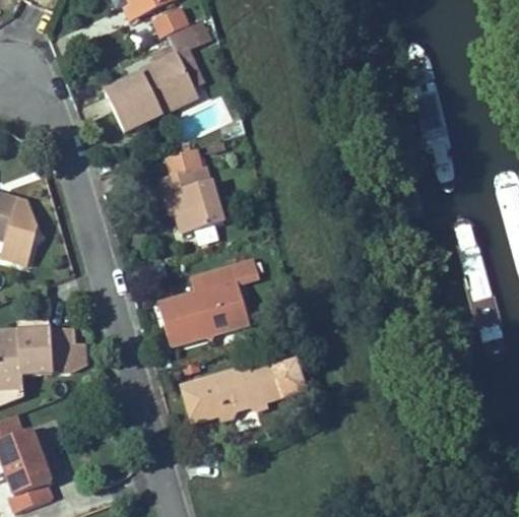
[(130,4),(128,0),(110,0),(116,11),(124,7),(130,4)]
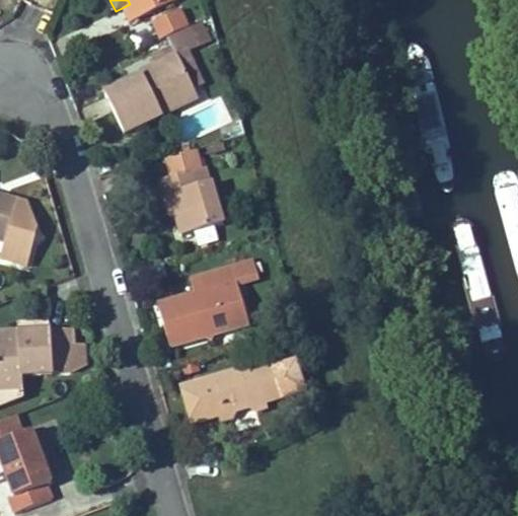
[(128,0),(130,4),(124,7),(131,20),(173,0),(128,0)]
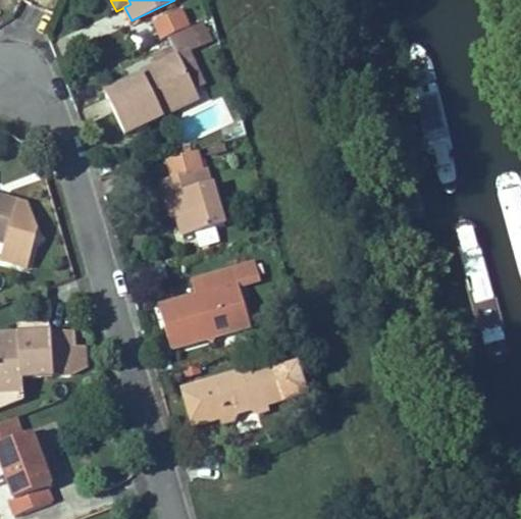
[(189,24),(180,7),(152,21),(160,38),(189,24)]
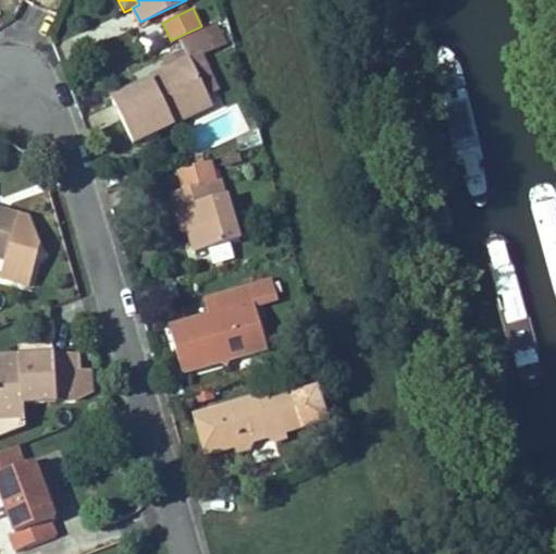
[(151,82),(112,100),(133,143),(173,122),(169,113),(208,95),(190,59),(202,52),(212,48),(202,28),(178,39),(185,52),(165,61),(168,66),(149,76),(151,82)]
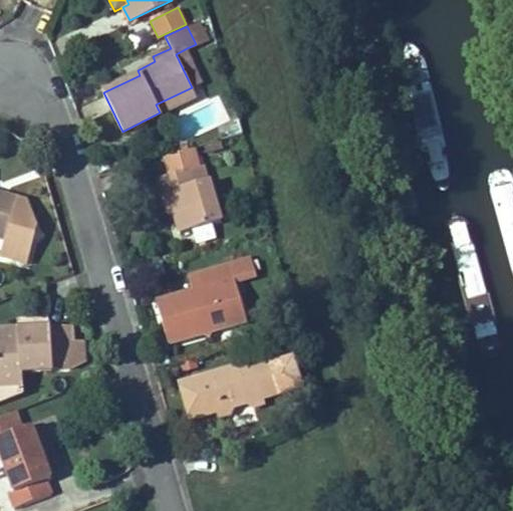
[(187,48),(176,54),(192,87),(203,81),(187,48)]
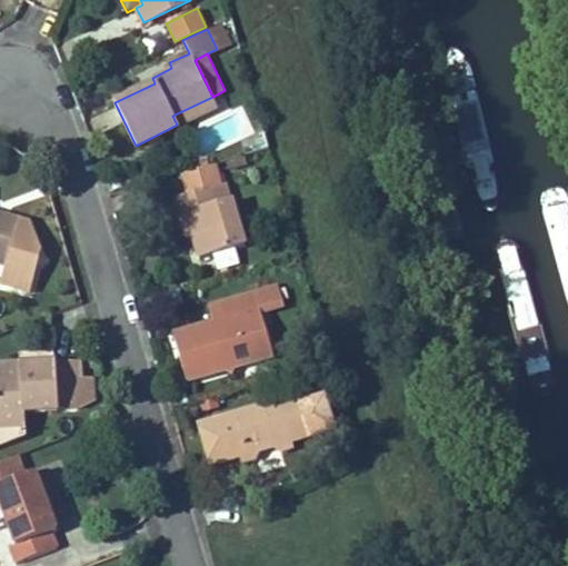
[(112,97),(115,102),(155,83),(152,78),(112,97)]
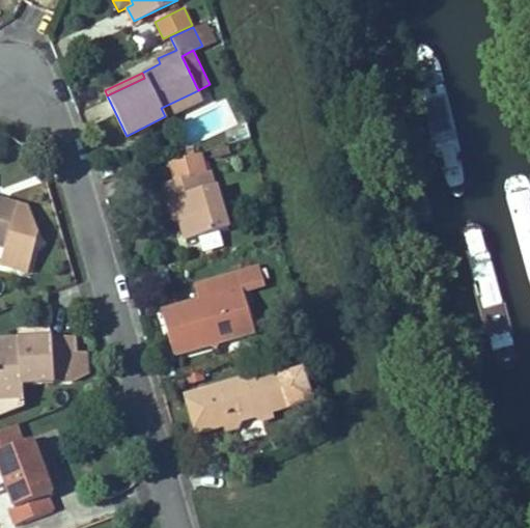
[(198,90),(161,108),(165,116),(202,99),(198,90)]
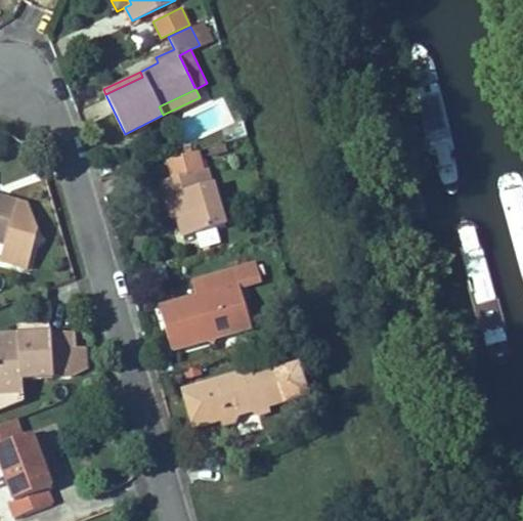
[(248,135),(242,116),(234,118),(225,141),(248,135)]
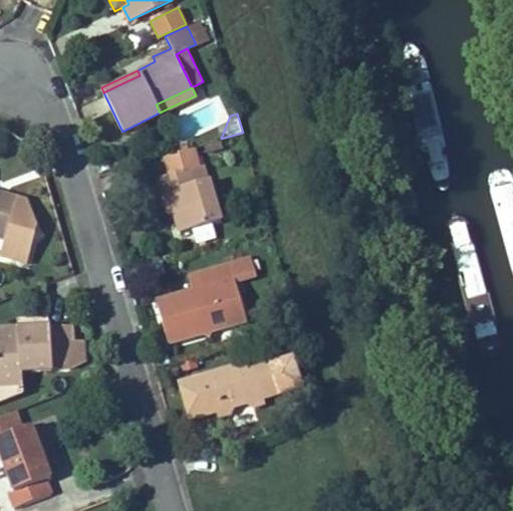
[(177,152),(189,149),(187,143),(176,147),(177,152)]
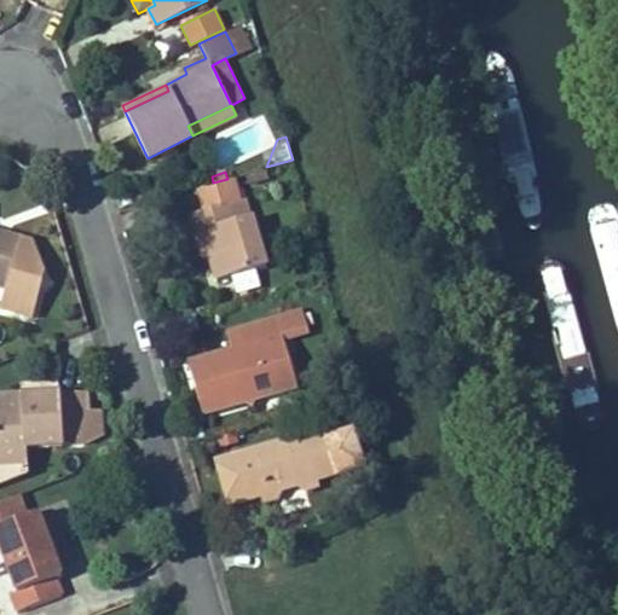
[(204,212),(189,216),(195,235),(202,232),(208,255),(217,280),(266,265),(247,198),(240,201),(234,178),(198,189),(204,212)]
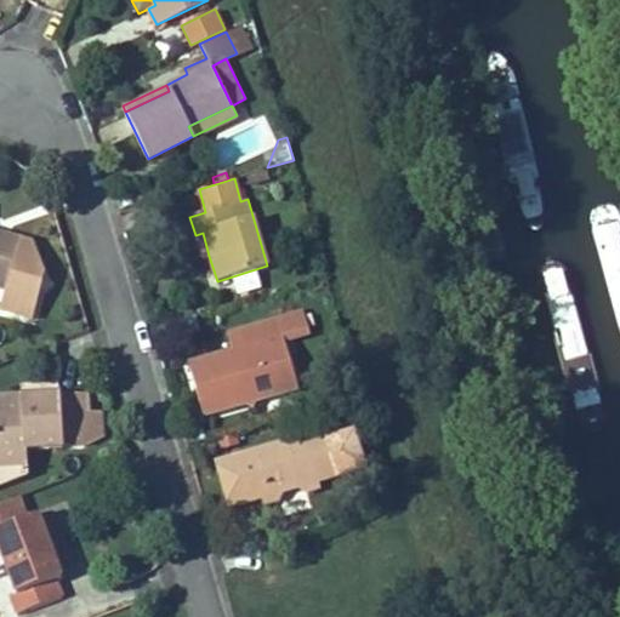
[(0,283),(7,286),(21,235),(0,229),(0,283)]
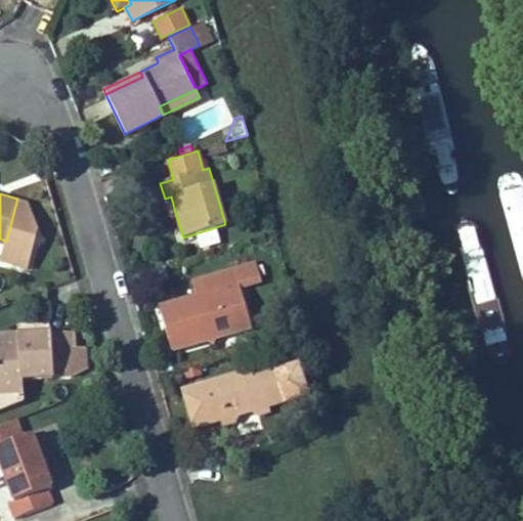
[(171,197),(165,199),(170,218),(176,216),(171,197)]
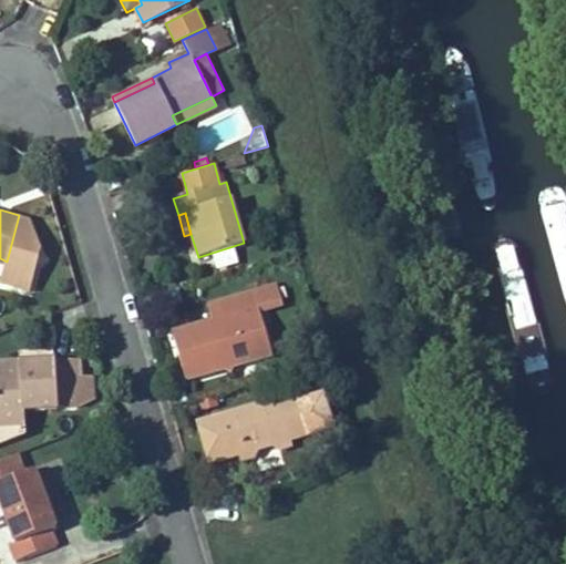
[(276,283),(217,299),(223,315),(212,318),(213,322),(215,329),(204,332),(204,329),(199,326),(173,335),(185,379),(223,368),(227,360),(235,365),(271,352),(263,320),(255,322),(250,308),(258,306),(281,299),(276,283)]
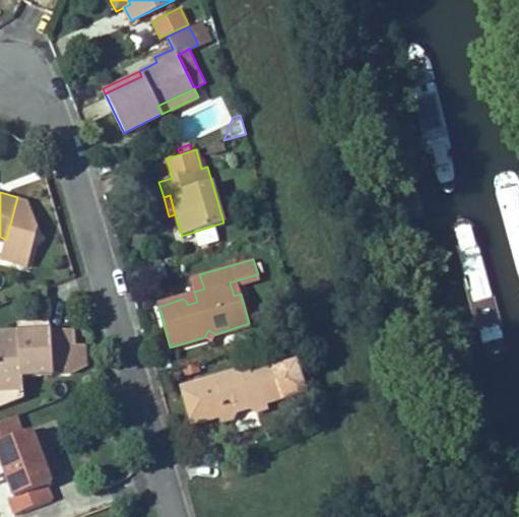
[(199,274),(189,277),(194,292),(204,288),(199,274)]
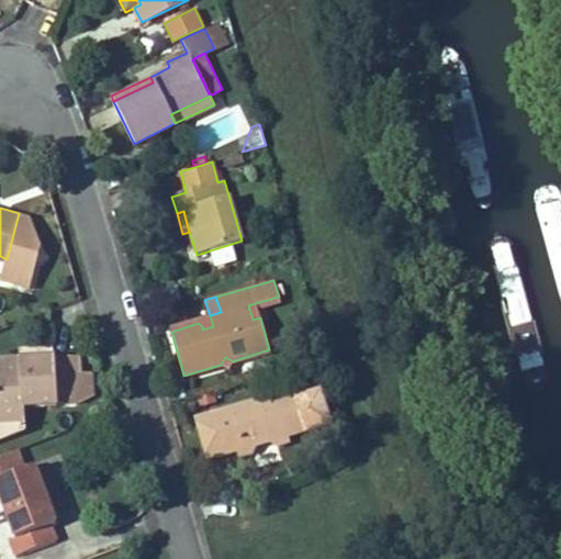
[(256,303),(248,305),(253,320),(260,317),(256,303)]
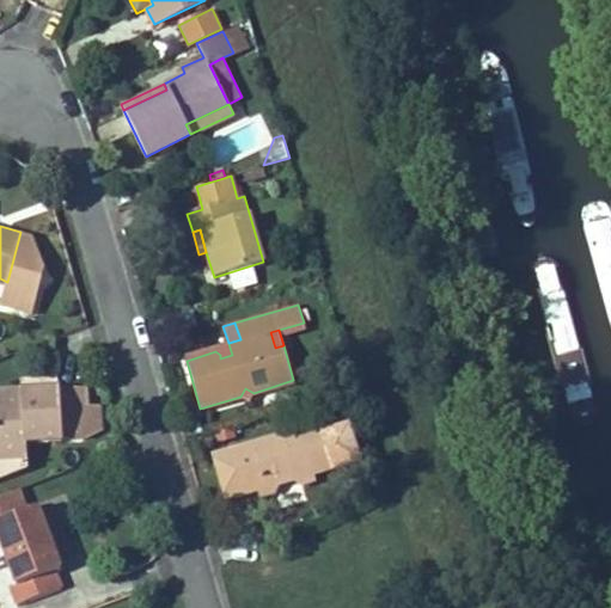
[(232,355),(230,348),(215,351),(220,355),(220,358),(232,355)]
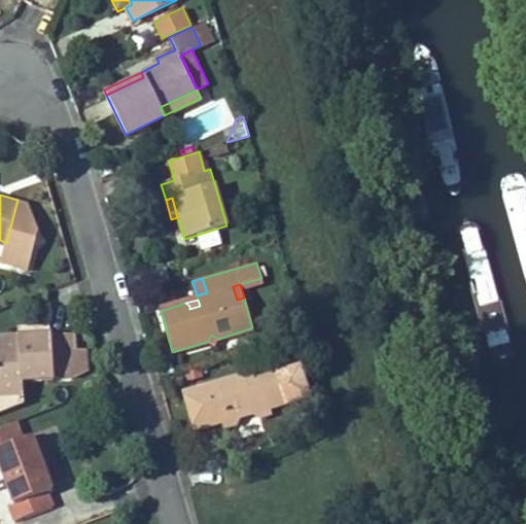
[(70,335),(50,336),(51,361),(71,360),(71,378),(82,372),(80,351),(70,351),(70,335)]
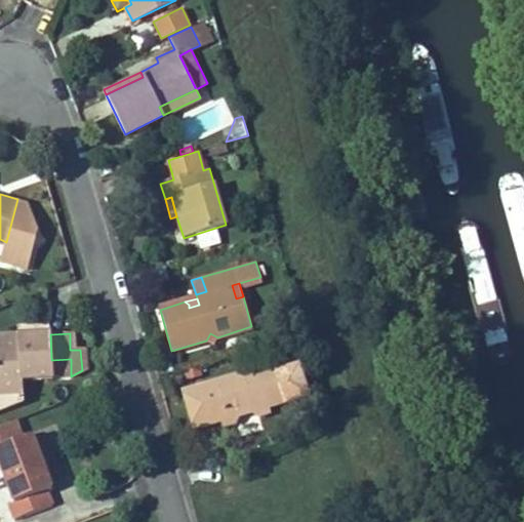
[(210,333),(206,340),(209,343),(213,345),(215,340),(217,337),(210,333)]
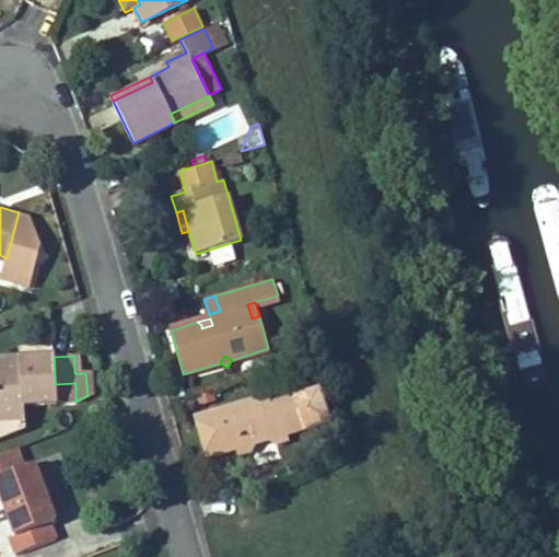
[(55,384),(54,357),(19,359),(20,369),(0,369),(0,437),(24,428),(23,406),(56,404),(56,403),(76,402),(76,383),(55,384)]
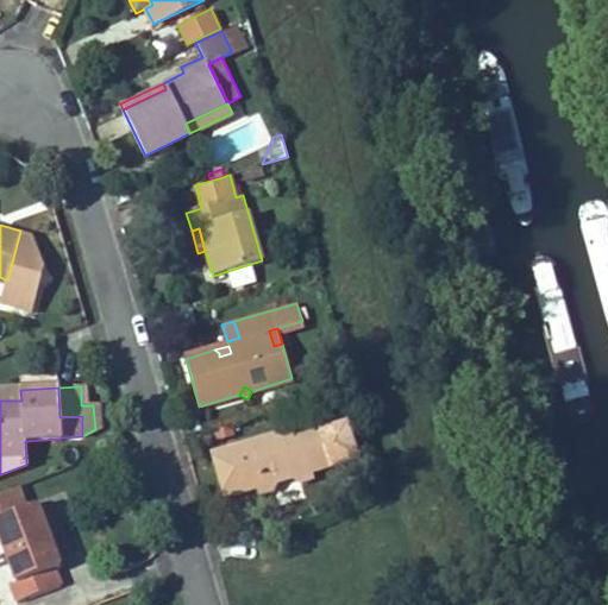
[(0,401),(22,401),(20,390),(0,390),(0,401)]
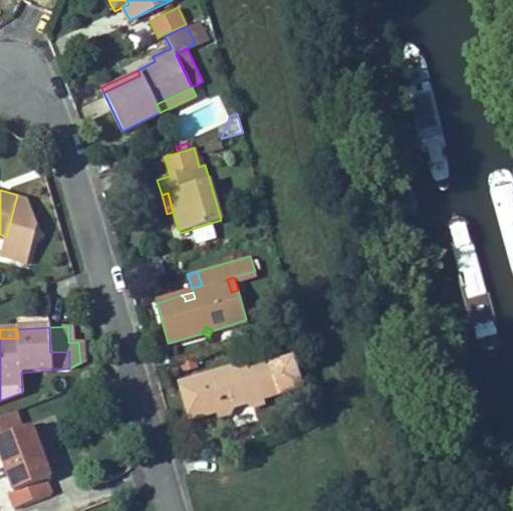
[(271,364),(268,355),(208,373),(210,378),(181,388),(188,414),(205,409),(204,405),(214,402),(216,411),(218,416),(227,414),(232,406),(245,402),(252,406),(262,404),(260,398),(279,393),(279,395),(301,388),(292,357),(271,364)]
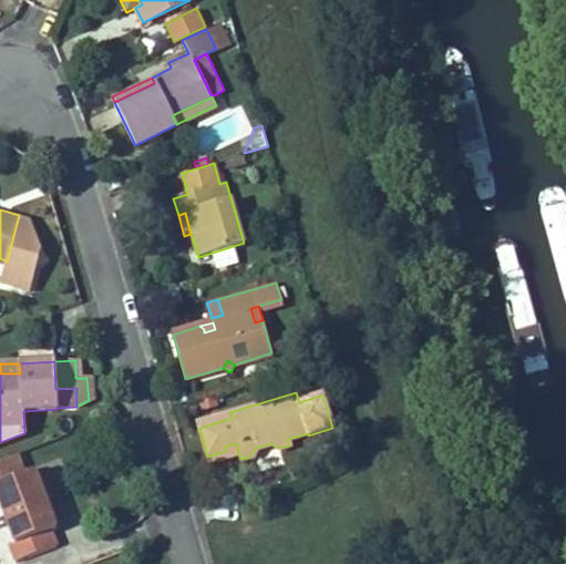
[(229,412),(197,421),(199,428),(232,418),(229,412)]
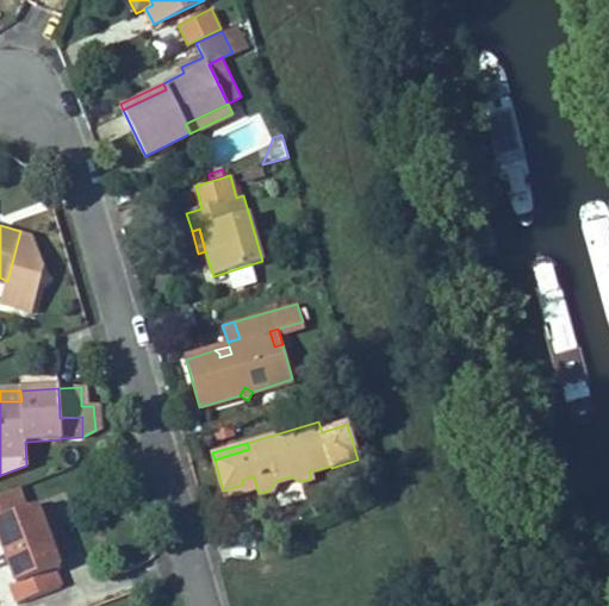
[(223,491),(225,497),(256,487),(254,476),(242,480),(243,485),(223,491)]
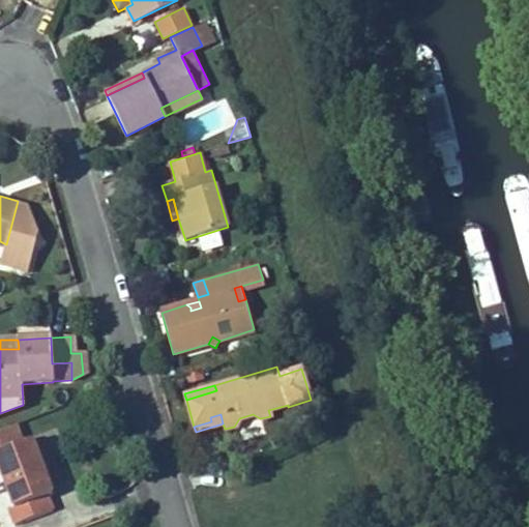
[(16,422),(0,429),(0,472),(13,505),(8,507),(15,523),(53,508),(48,494),(53,492),(48,478),(53,477),(43,454),(50,451),(43,435),(24,442),(16,422)]
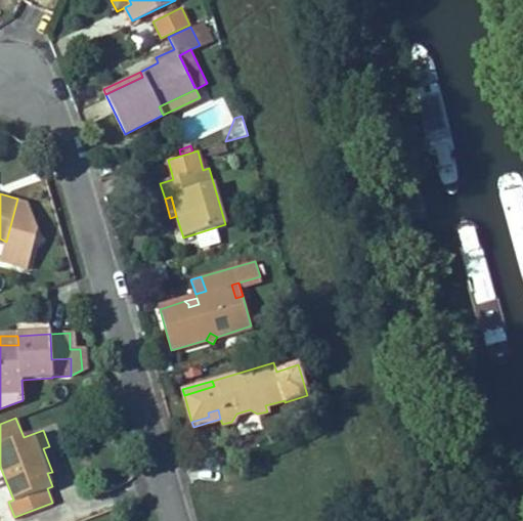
[(58,469),(49,446),(43,448),(52,472),(58,469)]
